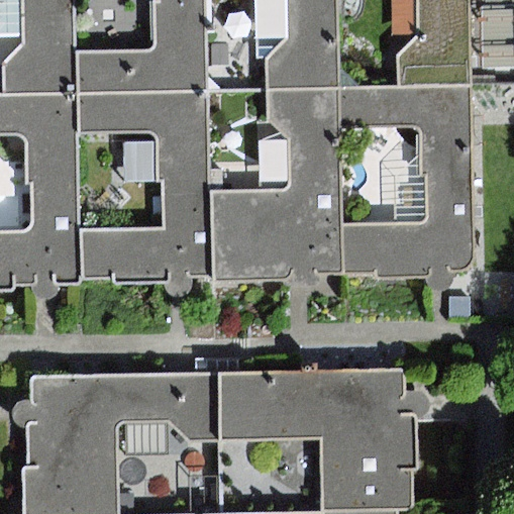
[(21,0),(21,42),(1,62),(1,92),(77,91),(76,49),(74,0),(21,0)]
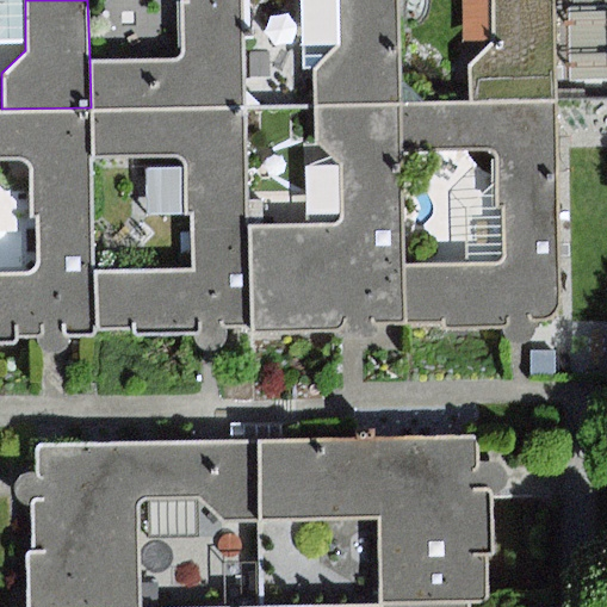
[(179,0),(180,49),(179,53),(175,56),(169,57),(90,59),(91,107),(243,107),(241,0),(179,0)]
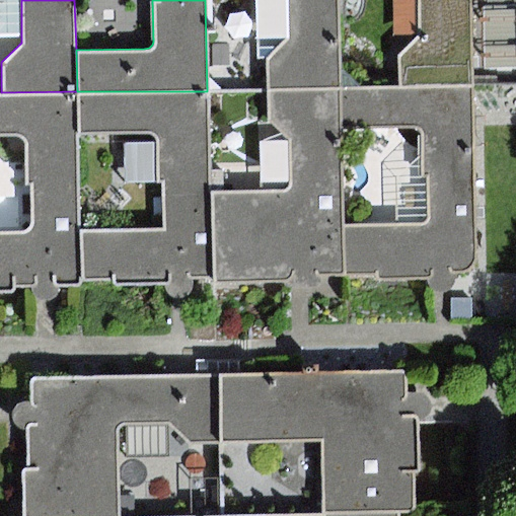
[(285,0),(286,38),(264,58),(265,87),(338,86),(337,0),(285,0)]
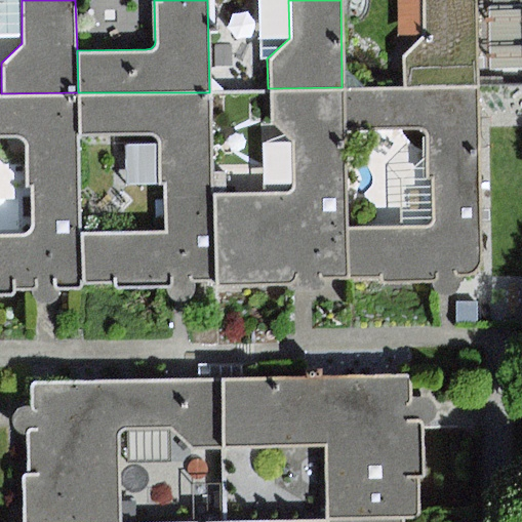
[(423,0),(425,32),(402,54),(403,87),(474,86),(473,0),(423,0)]
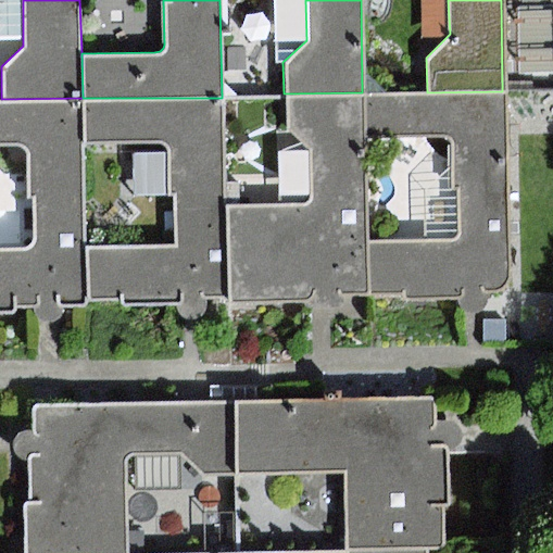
[(365,239),(366,292),(401,291),(400,294),(401,297),(403,298),(456,298),(460,297),(461,293),(461,284),(469,284),(479,284),(480,286),(484,287),(494,287),(498,286),(502,283),(505,279),(505,274),(502,91),(427,92),(362,92),(363,134),(441,133),(445,134),(449,137),(450,141),(450,186),(454,186),(456,234),(455,236),(454,237),(451,238),(365,239)]
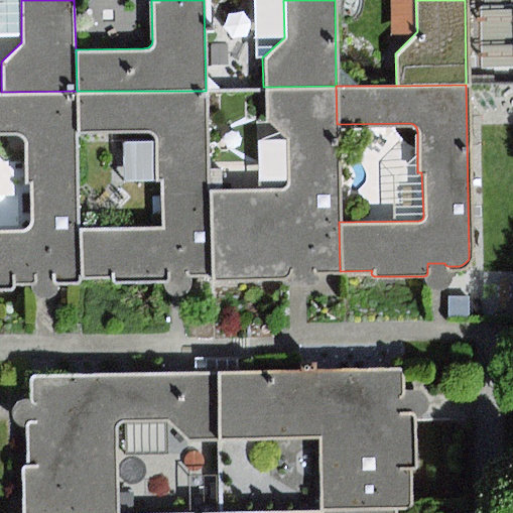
[(210,189),(212,273),(212,277),(213,279),(216,280),(281,277),(285,276),(287,274),(288,270),(288,269),(301,268),(313,268),(314,270),(316,271),(340,271),(339,222),(337,124),(336,86),(263,87),(263,115),(286,136),(286,177),(286,182),(285,185),(280,187),(210,189)]
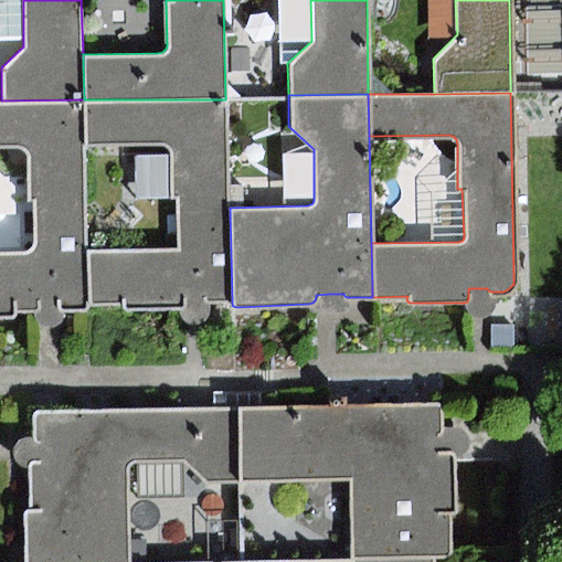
[(0,316),(10,316),(12,314),(12,310),(33,310),(35,309),(38,307),(38,299),(46,299),(56,299),(56,306),(59,309),(62,309),(82,309),(84,307),(84,301),(88,301),(86,248),(84,142),(84,99),(1,101),(0,101),(0,144),(17,144),(20,146),(24,148),(27,154),(25,198),(33,198),(32,244),(30,247),(28,250),(23,252),(0,252),(0,316)]
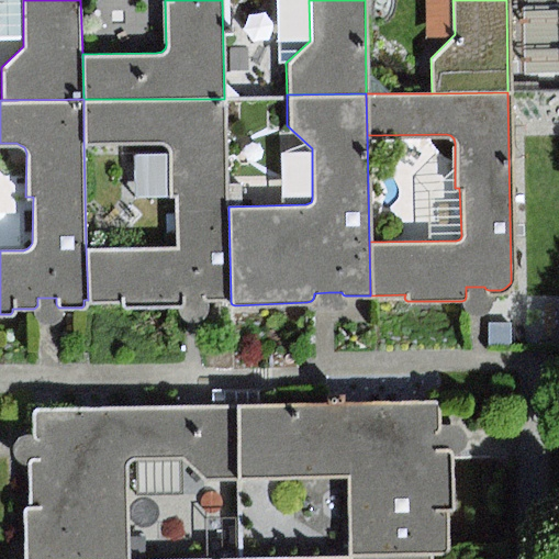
[(224,99),(84,99),(84,142),(160,142),(164,144),(166,145),(169,149),(169,192),(175,192),(176,247),(86,247),(88,300),(121,300),(121,303),(123,306),(126,306),(178,306),(180,305),(182,302),(182,292),(192,292),(201,292),(201,297),(202,299),(231,298),(228,207),(224,99)]
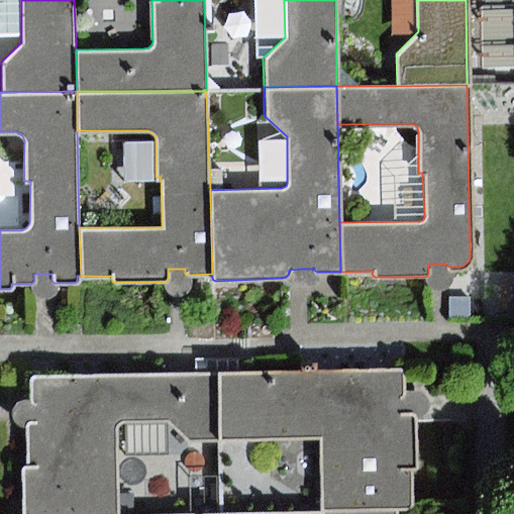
[(465,294),(445,295),(446,316),(466,315),(465,294)]
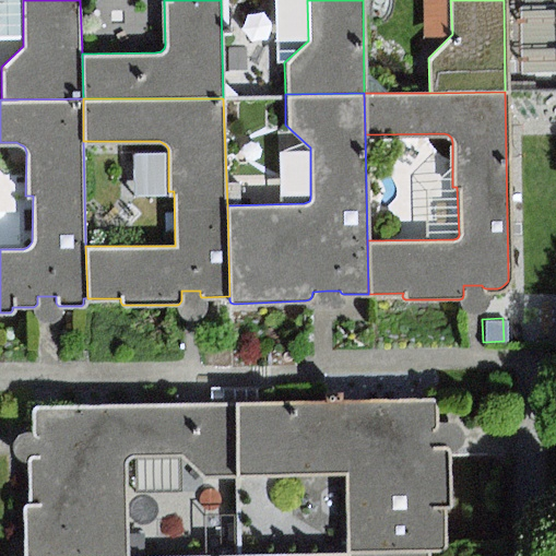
[(429,398),(233,402),(234,473),(344,471),(346,552),(427,549),(440,549),(444,547),(445,543),(445,506),(449,506),(450,504),(449,451),(447,448),(444,447),(432,447),(432,437),(430,430),(435,428),(436,424),(435,401),(433,399),(429,398)]
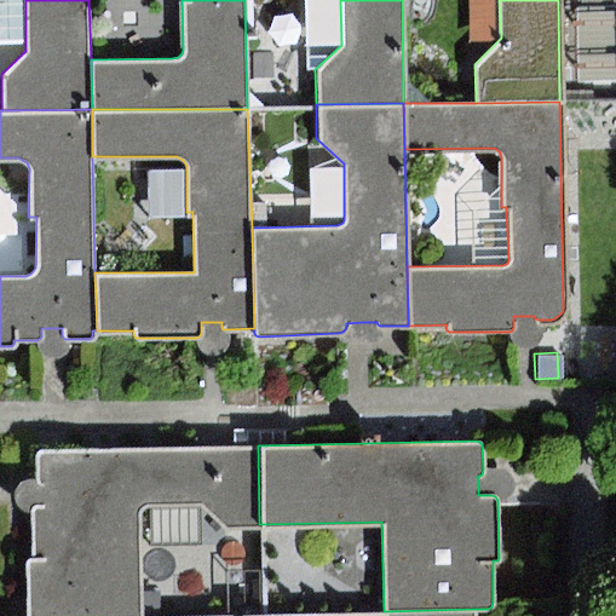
[(24,563),(24,615),(137,615),(139,615),(138,511),(139,507),(144,502),(201,501),(225,524),(259,524),(258,445),(40,449),(36,450),(35,453),(35,479),(39,482),(42,482),(41,491),(41,504),(34,504),(30,507),(30,556),(26,557),(24,563)]
